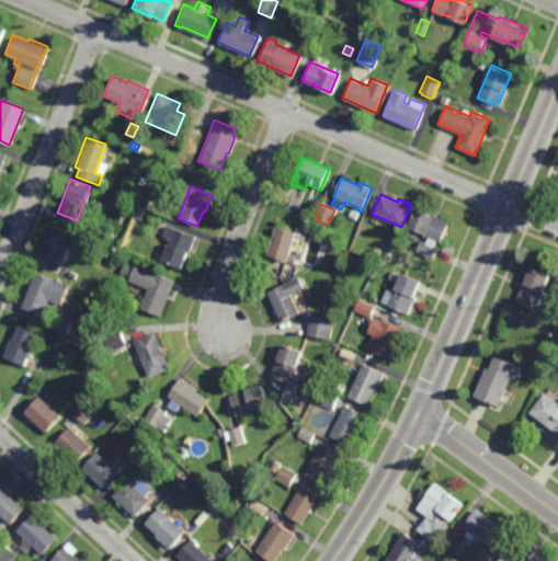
[(137,219),(132,217),(135,208),(141,210),(137,219)]
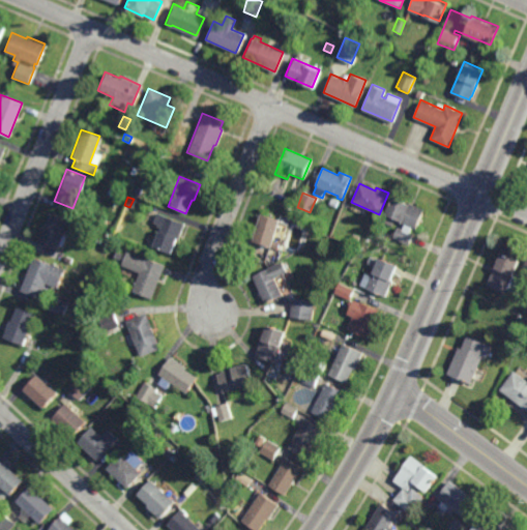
[(408,204),(408,203),(423,209),(415,229),(411,227),(409,232),(413,234),(408,245),(392,238),(397,228),(402,229),(404,224),(399,222),(400,221),(394,218),(391,226),(383,223),(385,215),(384,215),(391,197),(408,204)]
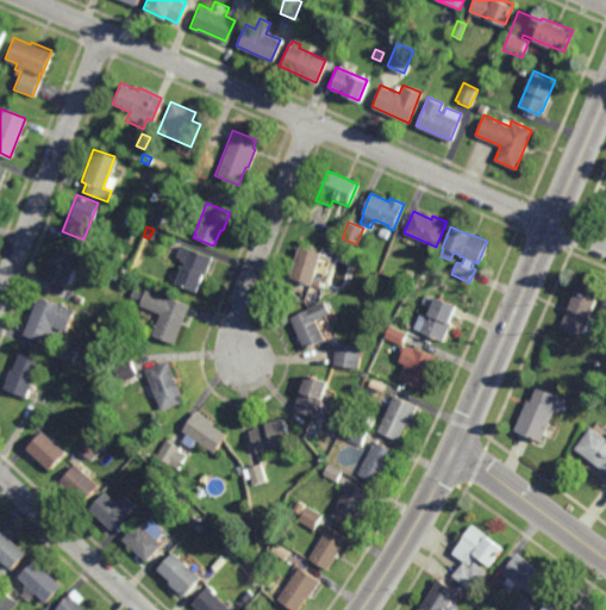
[(386,238),(378,235),(381,228),(388,231),(386,238)]
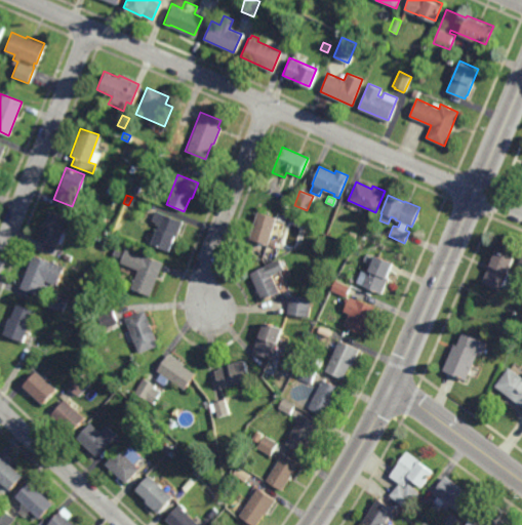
[(62,244),(56,242),(54,248),(35,240),(47,210),(67,217),(61,233),(66,235),(62,244)]
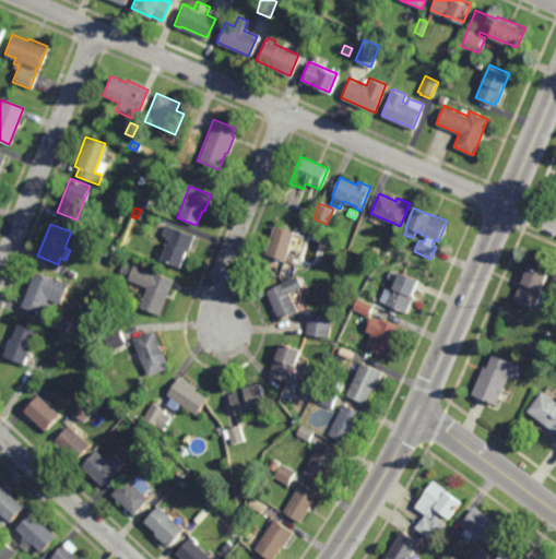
[(186,252),(179,268),(160,260),(167,241),(162,239),(163,237),(160,235),(164,225),(192,236),(186,252)]
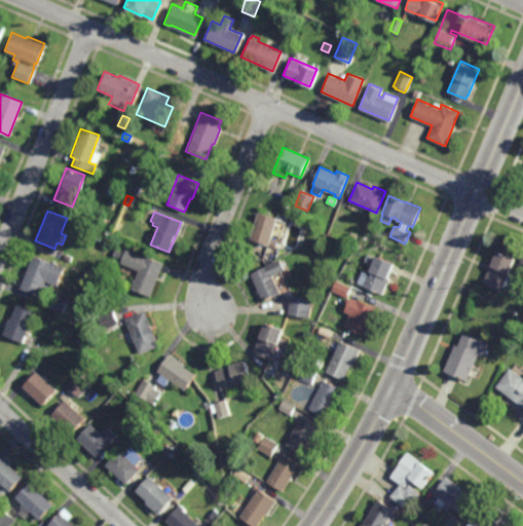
[(267,246),(248,239),(251,232),(248,231),(249,227),(252,228),(257,212),(276,218),(267,246)]
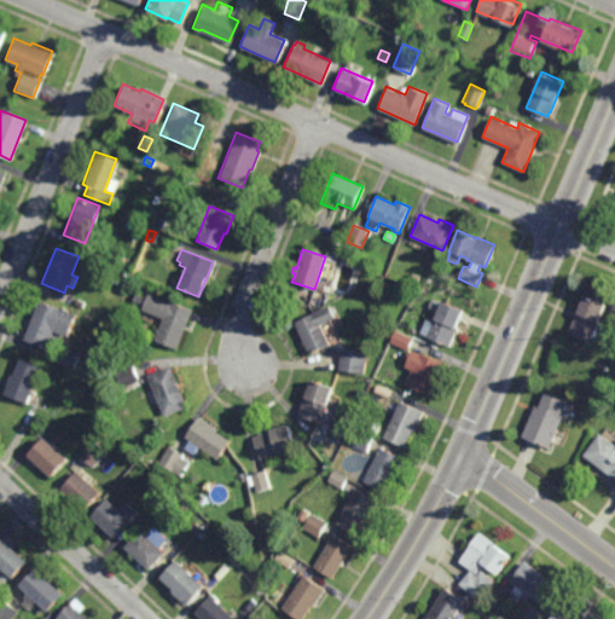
[(405,275),(400,272),(405,261),(410,264),(405,275)]
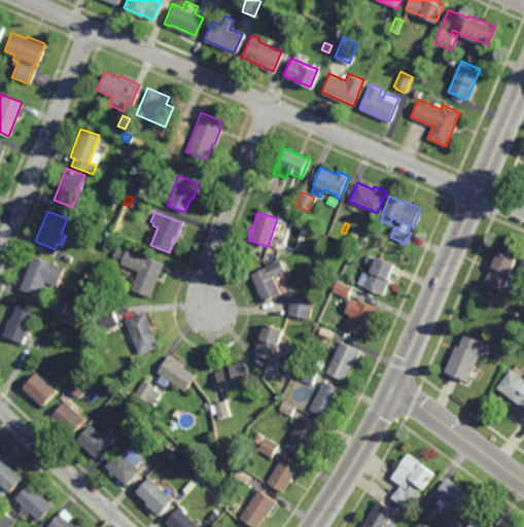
[(98,243),(89,240),(92,234),(101,237),(98,243)]
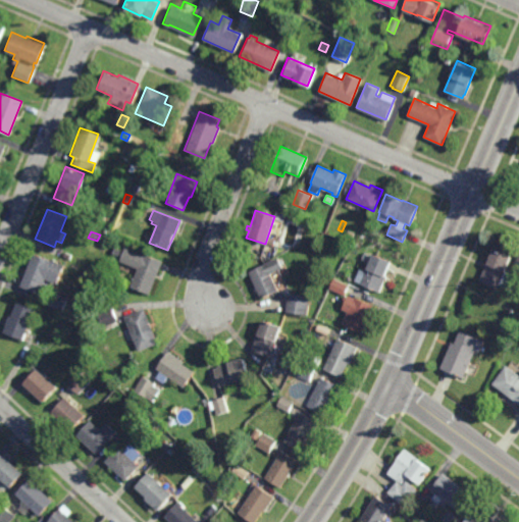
[(141,255),(142,254),(161,261),(148,295),(128,288),(136,269),(118,262),(119,259),(109,255),(112,248),(121,252),(123,248),(141,255)]
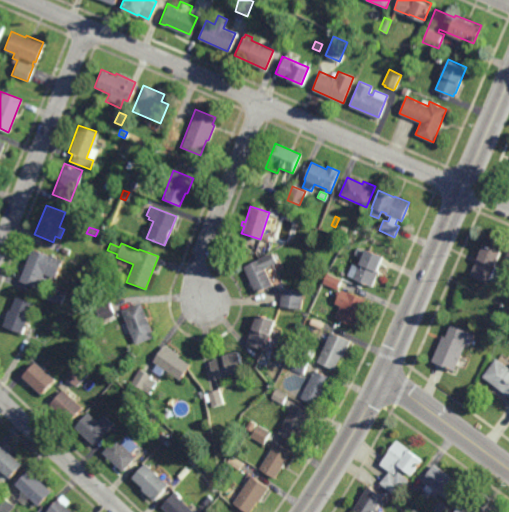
[(66,256),(59,253),(61,248),(68,251),(66,256)]
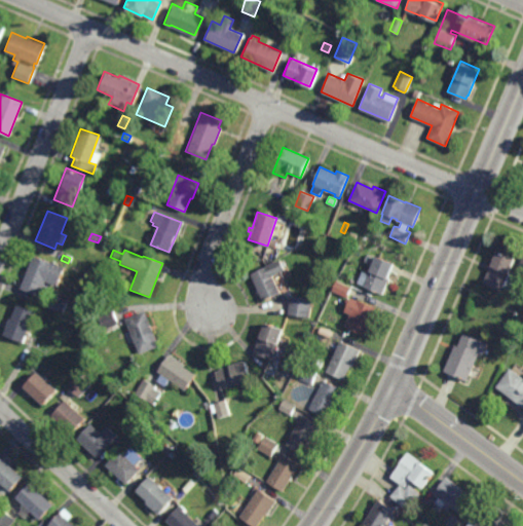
[(374,258),(375,255),(394,263),(387,279),(380,296),(362,288),(371,265),(363,261),(366,255),(374,258)]
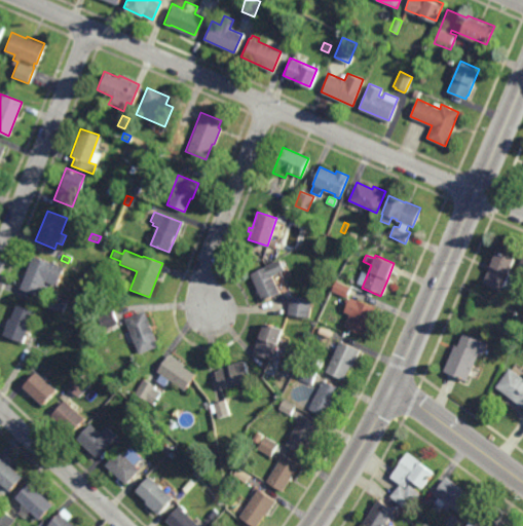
[(483,285),(500,293),(502,290),(511,293),(516,278),(508,276),(514,262),(496,255),(483,285)]
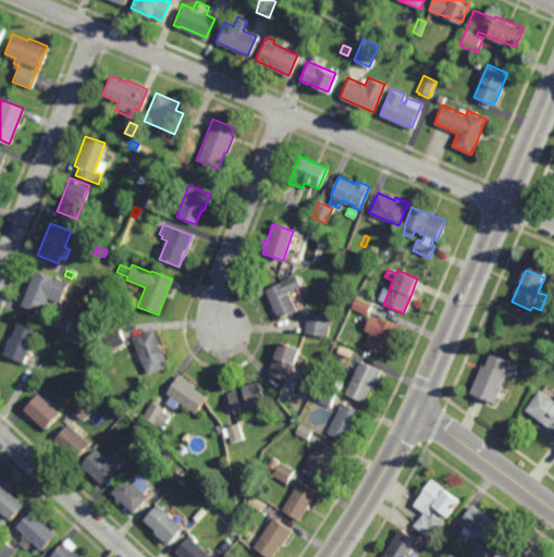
[(58,304),(46,298),(40,314),(19,306),(33,271),(65,284),(58,304)]
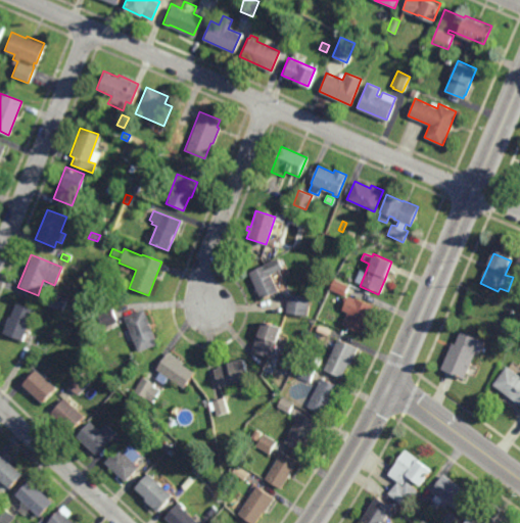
[(278,292),(262,300),(257,291),(255,292),(253,288),(255,288),(248,273),(277,258),(282,268),(269,274),(278,292)]
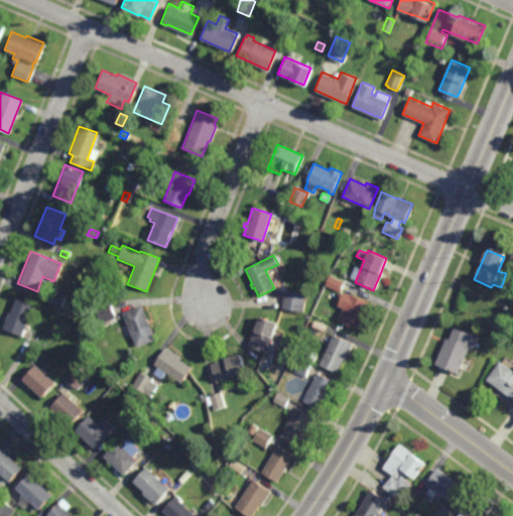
[(340,292),(324,285),(329,275),(344,282),(340,292)]
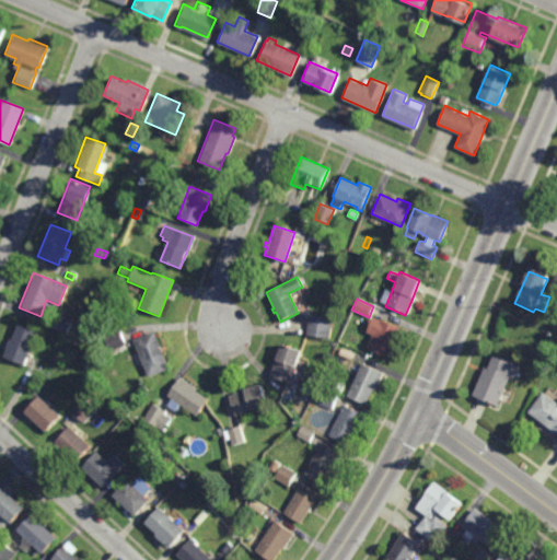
[(65,334),(49,327),(56,312),(71,318),(65,334)]
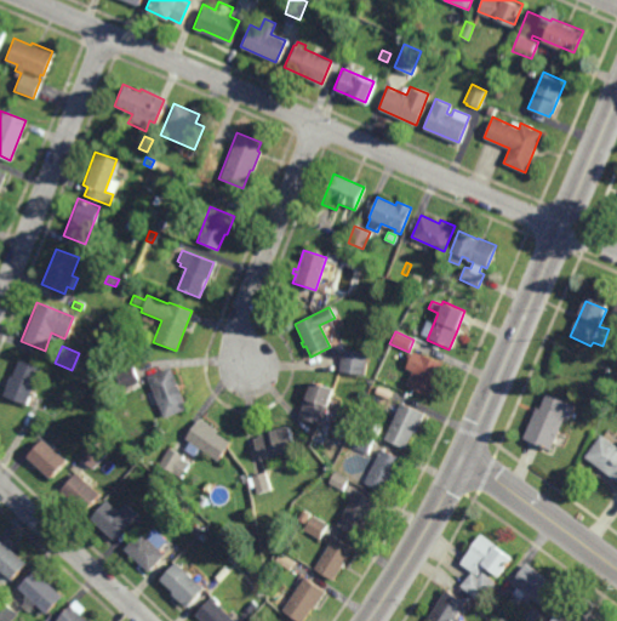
[(365,375),(338,371),(341,351),(367,354),(365,375)]
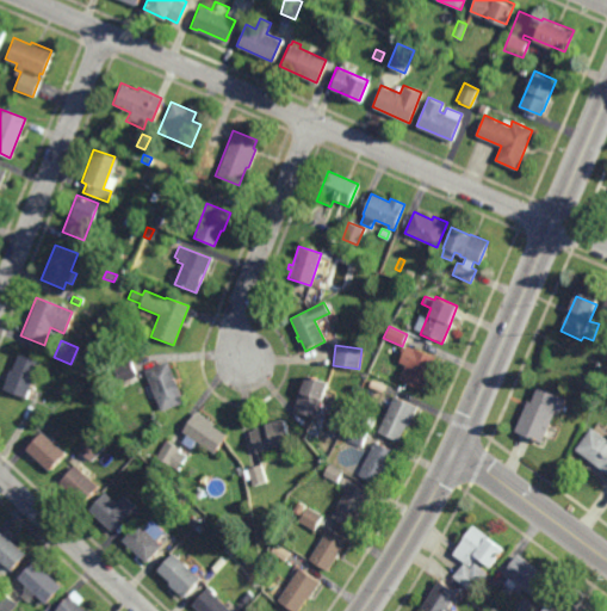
[(413,349),(413,347),(435,358),(421,390),(398,380),(404,365),(398,363),(402,353),(400,353),(402,347),(404,349),(406,345),(413,349)]
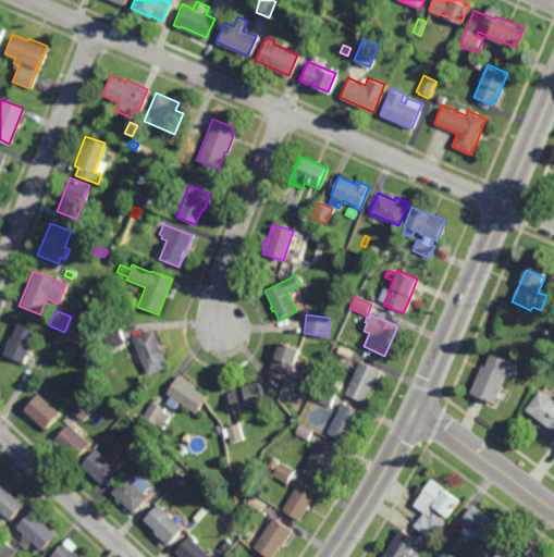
[(22,363),(0,355),(7,337),(9,338),(15,322),(35,330),(22,363)]
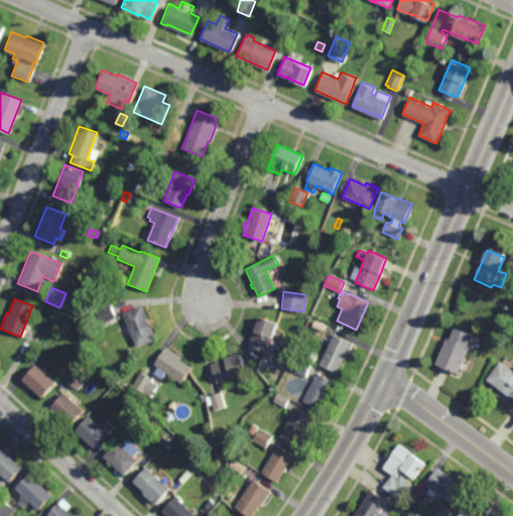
[(102,328),(95,309),(109,303),(114,316),(113,317),(115,323),(102,328)]
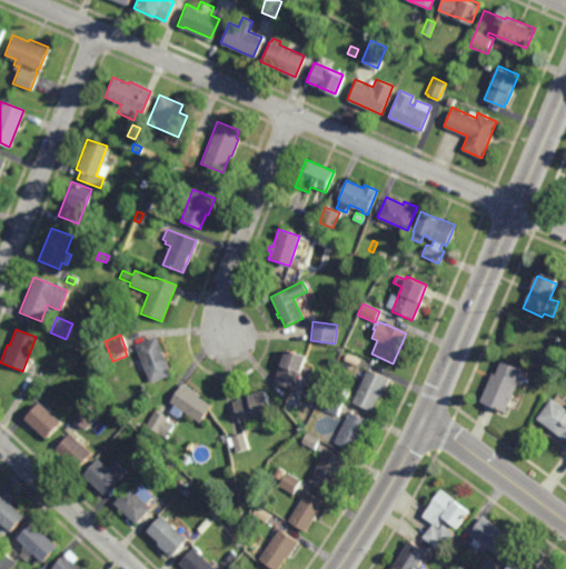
[(171,376),(149,385),(133,346),(156,337),(171,376)]
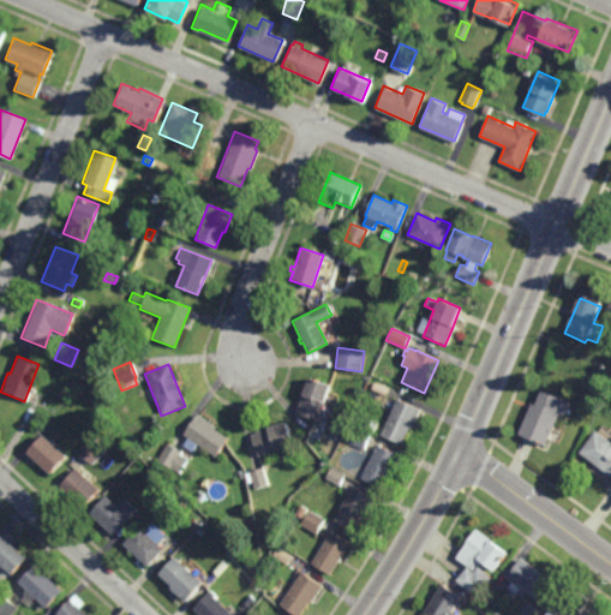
[(317,419),(297,412),(309,378),(330,386),(317,419)]
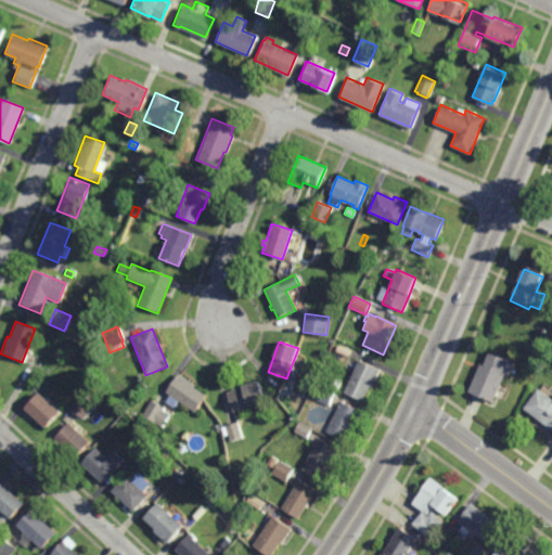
[(63,356),(56,350),(63,344),(69,349),(63,356)]
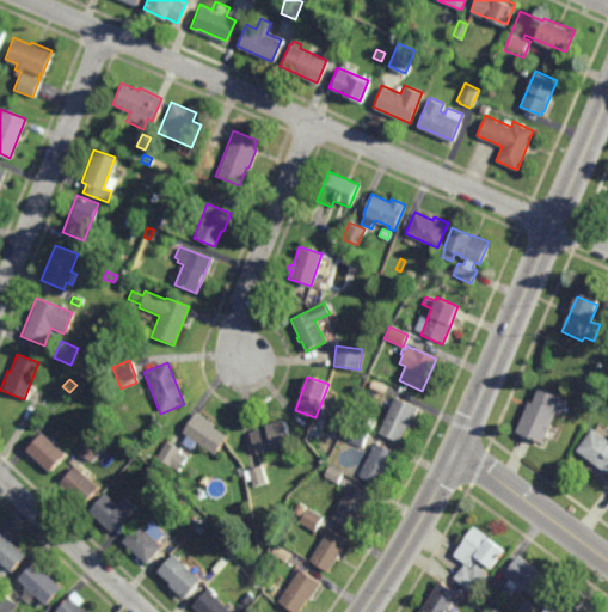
[(382,393),(369,389),(372,381),(385,387),(382,393)]
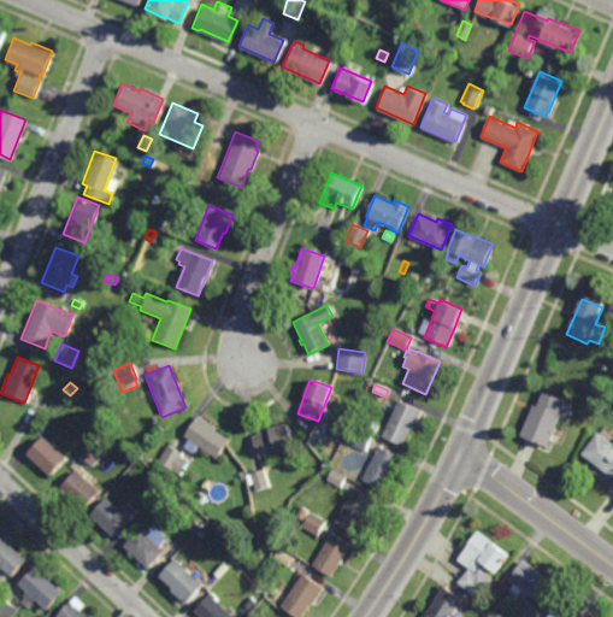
[(543,394),(572,406),(567,418),(560,416),(546,450),(520,438),(531,407),(537,410),(543,394)]
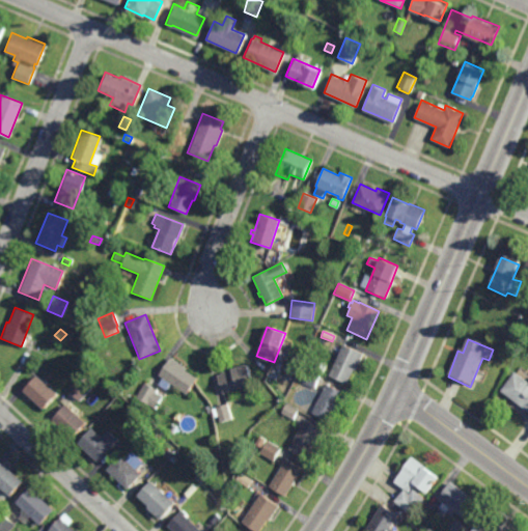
[(355,371),(353,370),(346,385),(328,376),(342,344),(363,354),(355,371)]
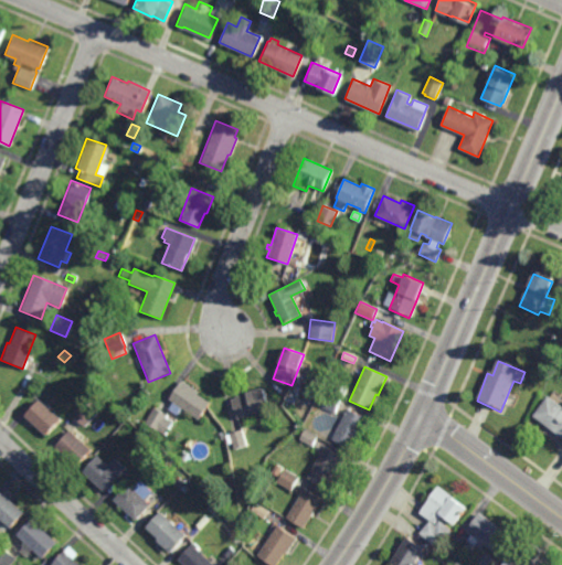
[(198,420),(181,408),(177,415),(168,409),(172,402),(168,398),(181,380),(197,392),(195,393),(210,403),(198,420)]
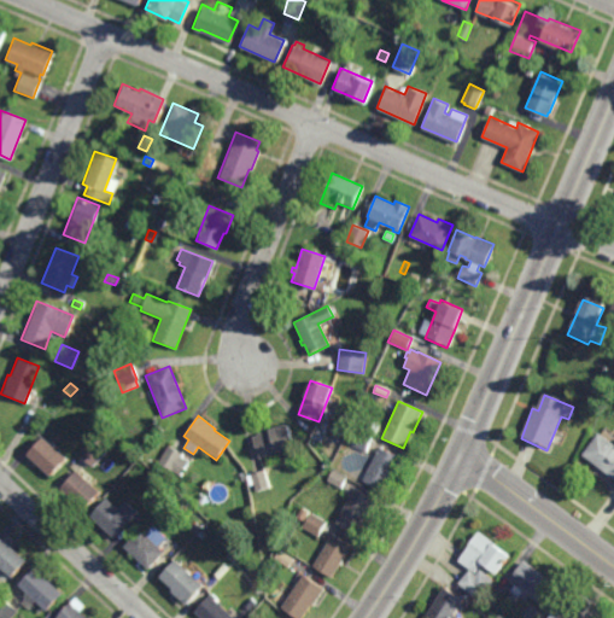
[(258,459),(252,437),(257,436),(256,433),(287,424),(294,448),(258,459)]
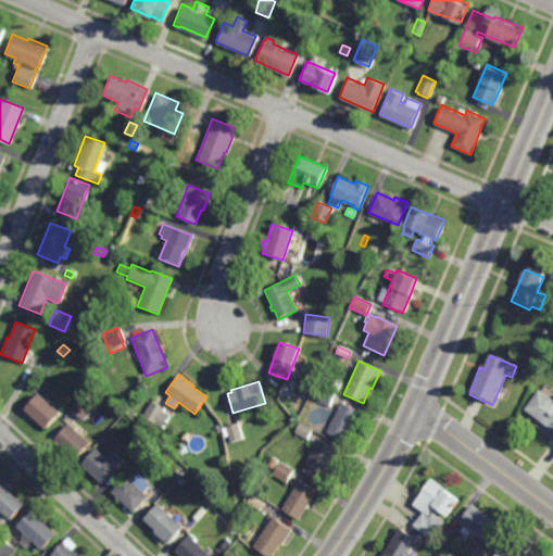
[(335,392),(329,406),(314,400),(321,386),(335,392)]
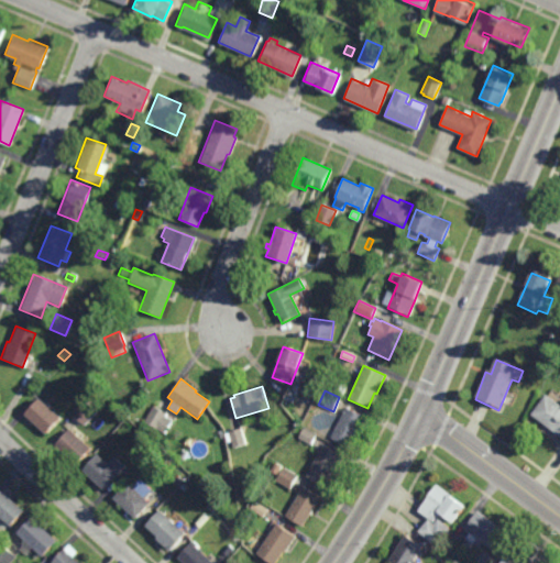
[(559,438),(559,408),(545,396),(530,417),(559,438)]
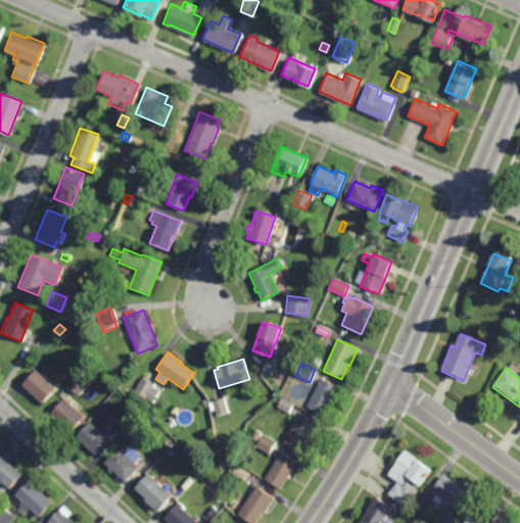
[(41,405),(21,385),(35,371),(55,389),(41,405)]
